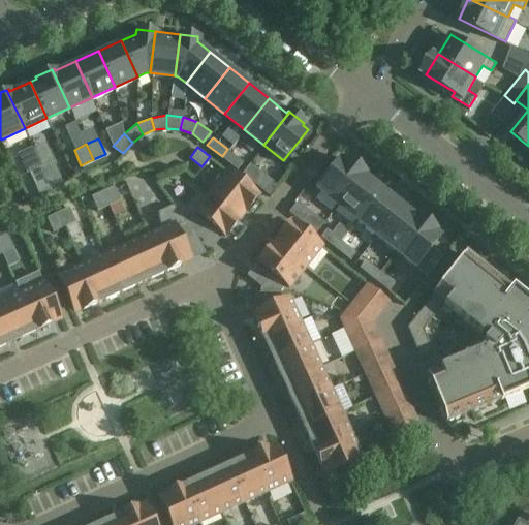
[(243,160),(227,149),(222,156),(237,168),(243,160)]
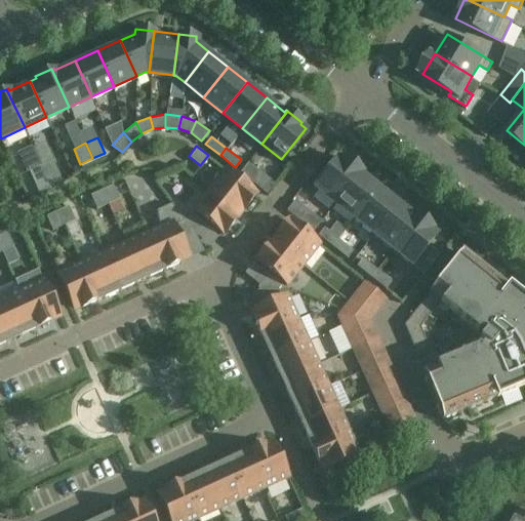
[(358,170),(360,172),(361,169),(346,157),(345,159),(338,154),(314,186),(333,201),(358,170)]
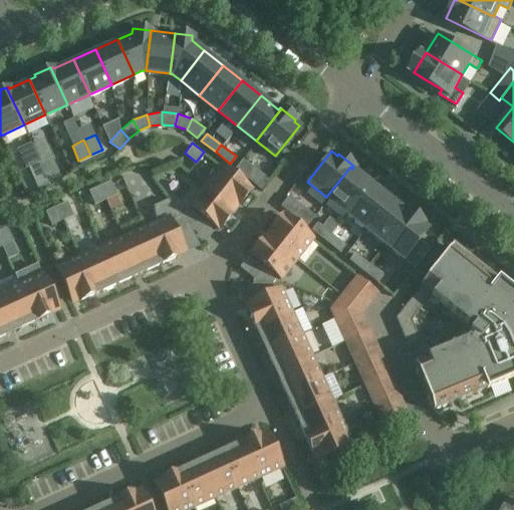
[(51,155),(39,160),(46,175),(58,170),(51,155)]
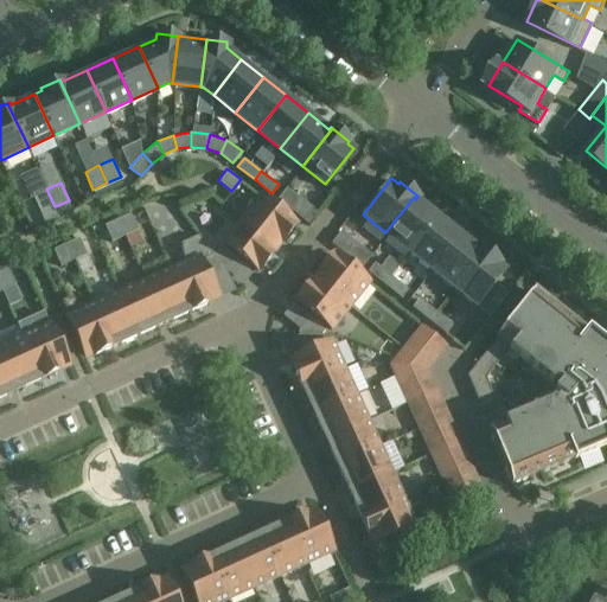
[(276,197),(292,209),(301,197),(286,185),(276,197)]
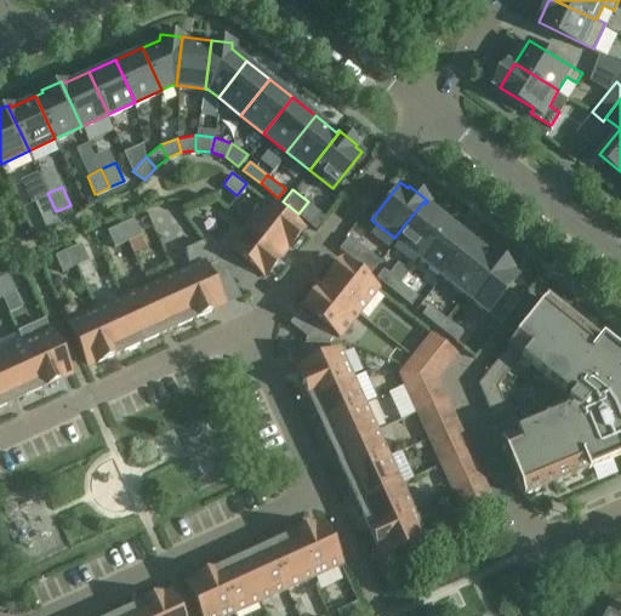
[(47,193),(34,200),(43,218),(56,211),(47,193)]
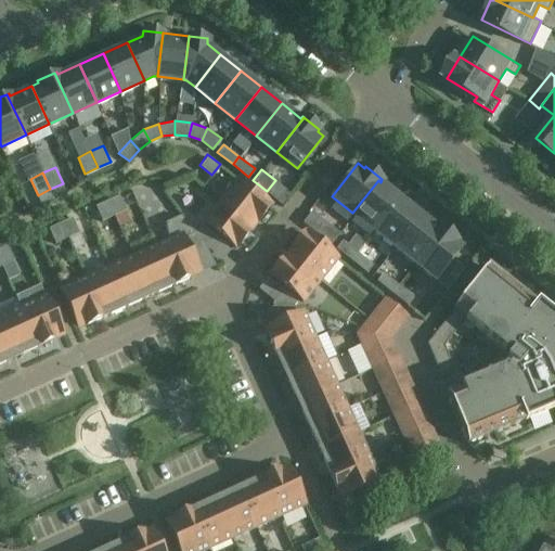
[(139,202),(153,196),(144,175),(130,180),(139,202)]
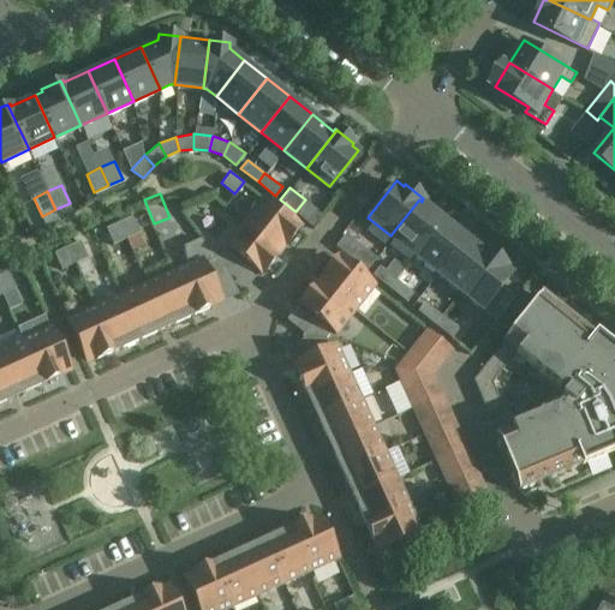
[(263,197),(244,220),(278,246),(282,241),(285,243),(299,225),(263,197)]
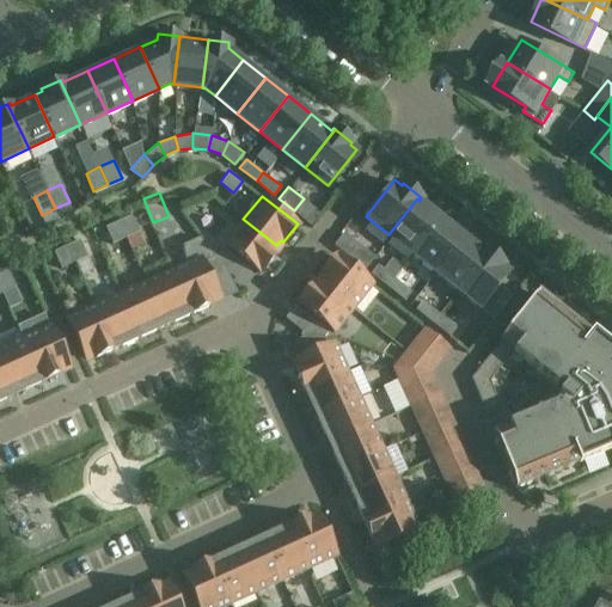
[(389,234),(411,252),(440,216),(420,201),(417,198),(389,234)]
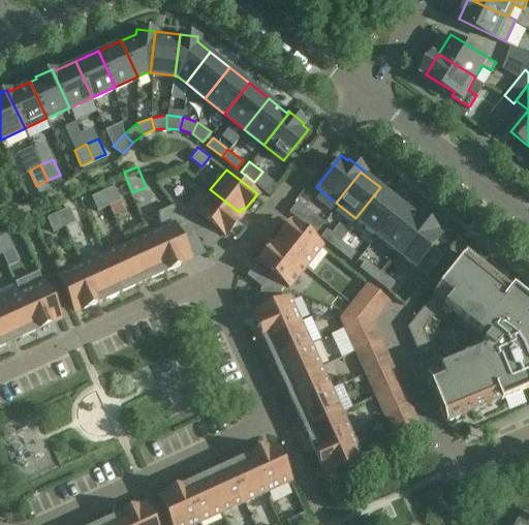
[(102,189),(109,204),(120,198),(114,184),(102,189)]
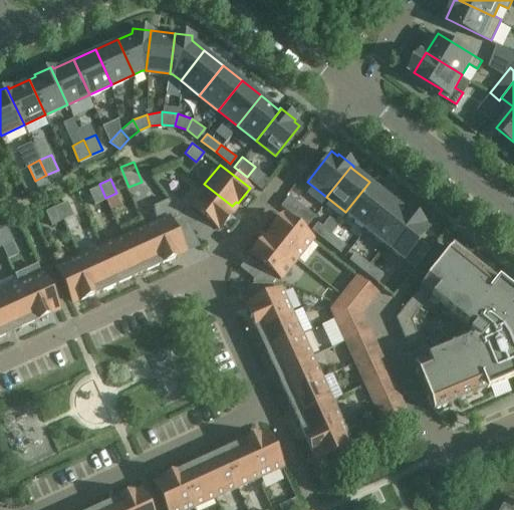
[(345,212),(364,227),(389,197),(369,182),(345,212)]
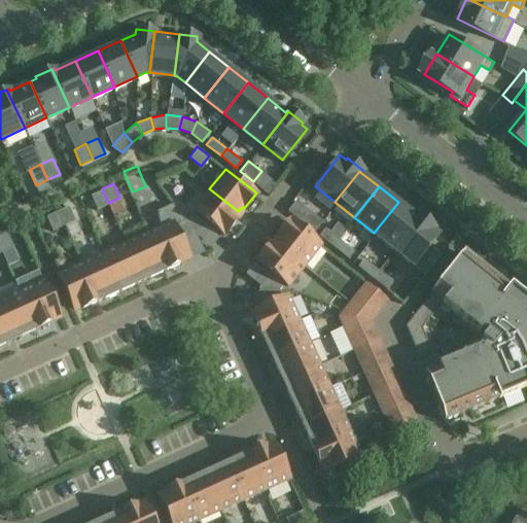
[(108,203),(102,188),(91,194),(97,207),(108,203)]
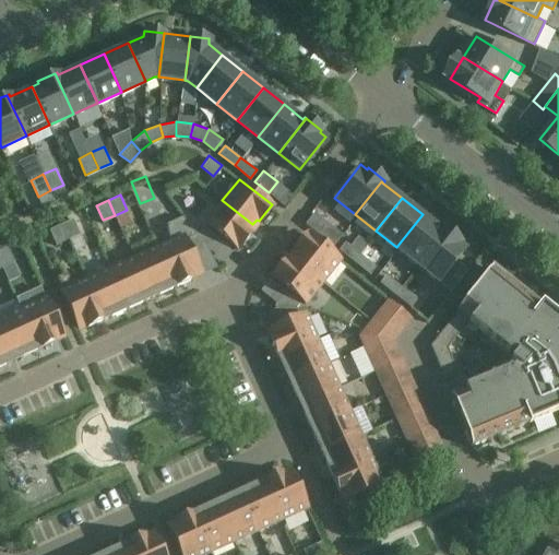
[(252,224),(222,200),(205,221),(238,247),(251,231),(249,229),(252,224)]
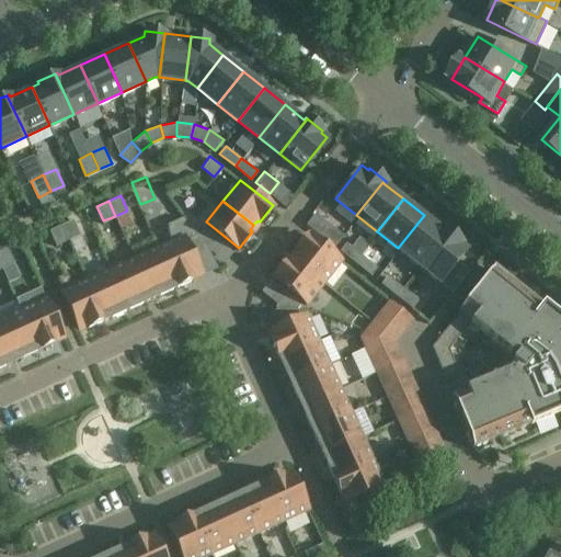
[(159,247),(175,285),(194,276),(193,274),(199,271),(192,256),(209,248),(197,232),(183,215),(167,223),(171,241),(159,247)]
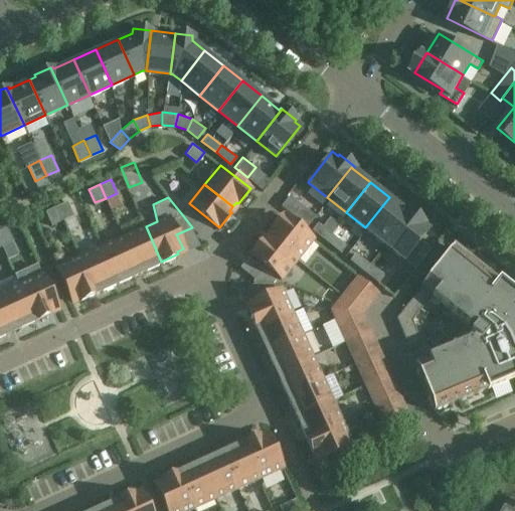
[(406,211),(389,197),(365,227),(384,242),(407,212),(406,211)]
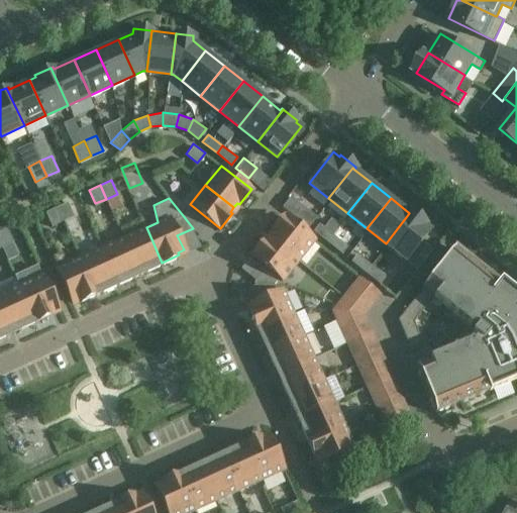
[(57,206),(63,219),(74,214),(67,201),(57,206)]
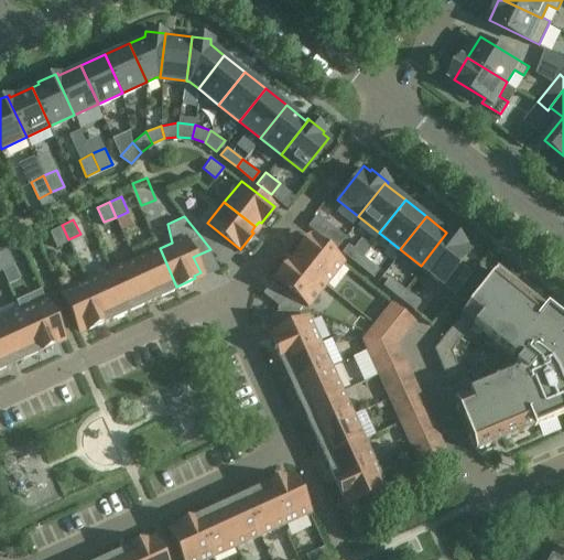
[(345,235),(331,224),(322,235),(336,246),(345,235)]
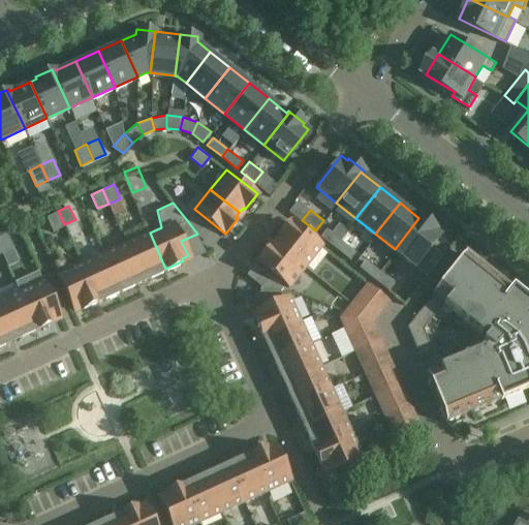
[(64,224),(58,211),(47,216),(53,229),(64,224)]
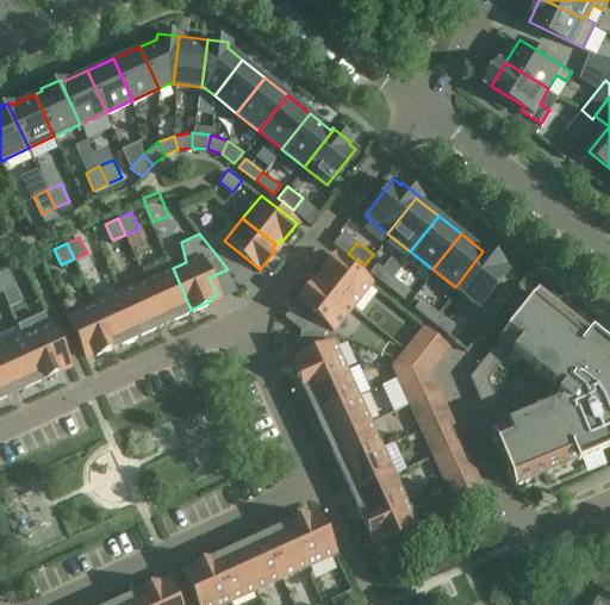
[(215,253),(228,269),(237,257),(222,244),(215,253)]
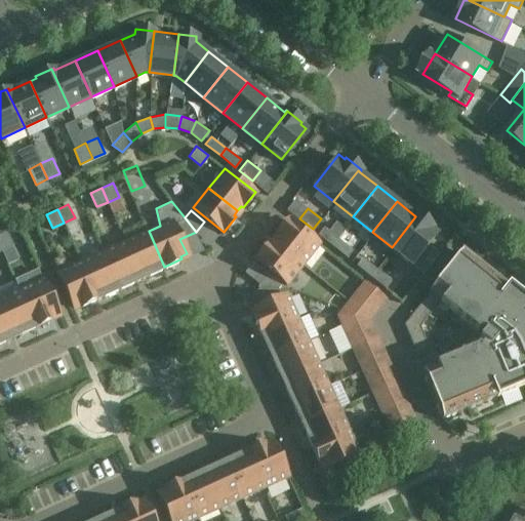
[(415,216),(392,247),(411,264),(436,232),(431,228),(432,226),(416,213),(414,215),(415,216)]
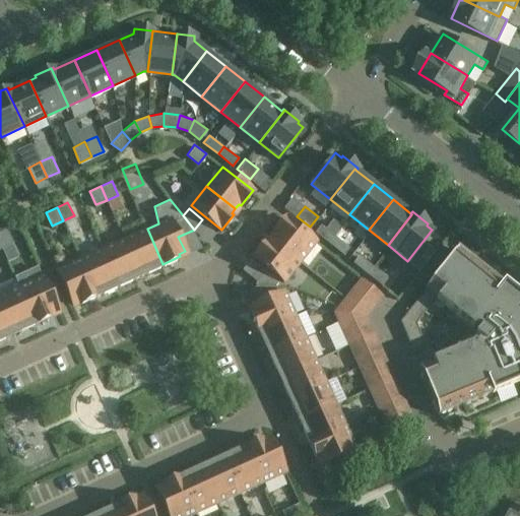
[(271,238),(300,260),(315,241),(285,216),(273,232),(275,233),(271,238)]
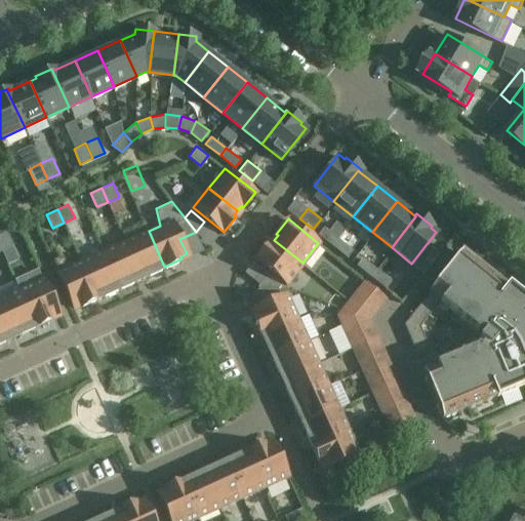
[(317,233),(332,244),(338,237),(323,226),(317,233)]
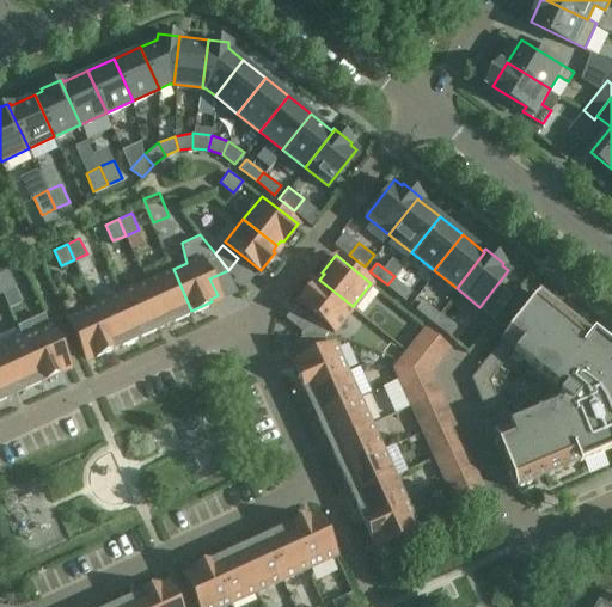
[(0,271),(0,287),(1,290),(14,284),(7,269),(0,271)]
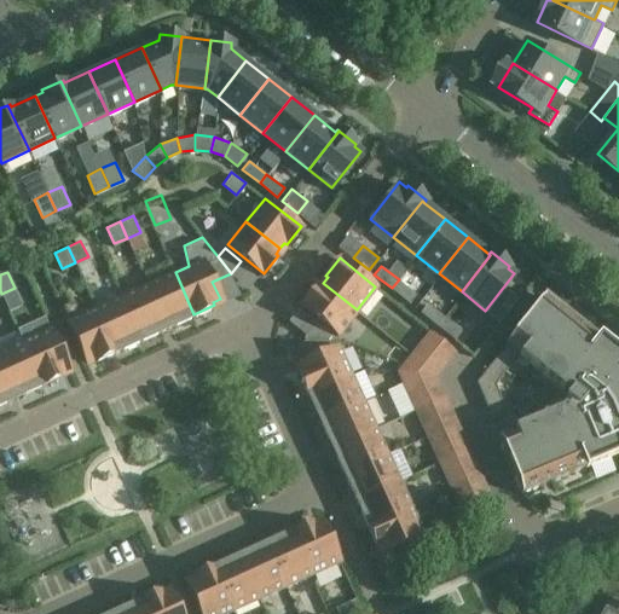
[(149,284),(168,326),(194,314),(175,272),(149,284)]
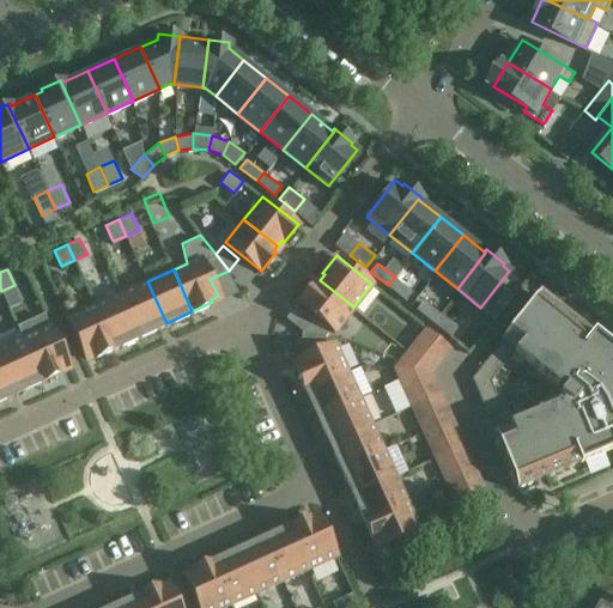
[(395,277),(388,285),(405,299),(412,290),(395,277)]
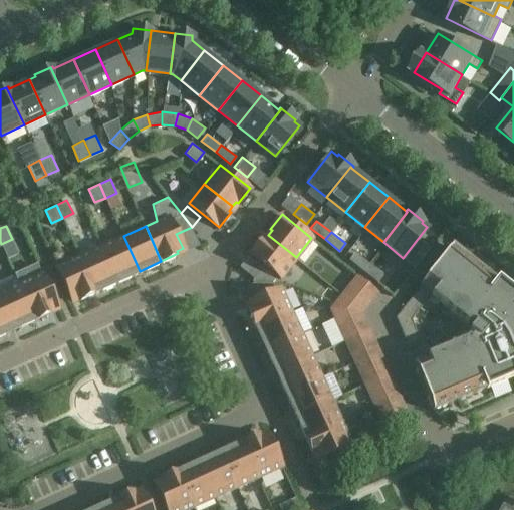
[(296,257),(268,235),(264,239),(263,238),(251,253),(280,276),(296,257)]
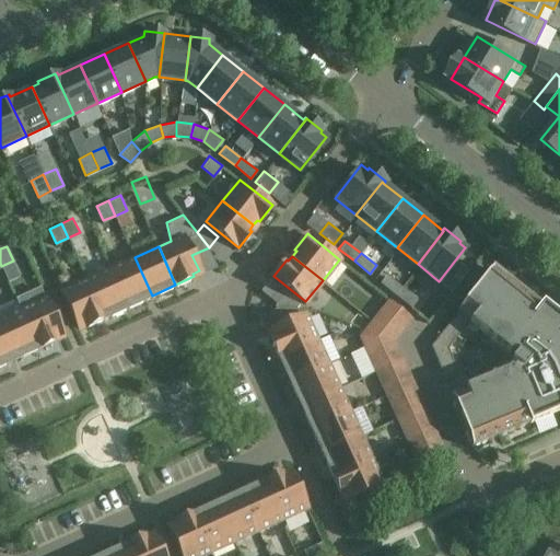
[(111,268),(128,307),(152,296),(135,257),(111,268)]
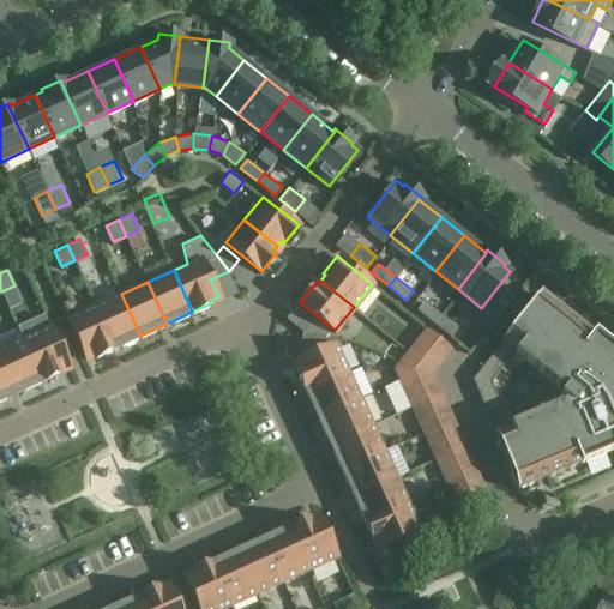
[(503,337),(504,338),(473,377),(488,415),(504,409),(492,380),(516,350),(559,385),(560,384),(565,389),(561,395),(566,398),(561,404),(560,402),(510,423),(507,418),(492,424),(495,433),(494,433),(517,487),(581,460),(582,462),(613,447),(613,349),(595,333),(594,335),(540,291),(503,337)]
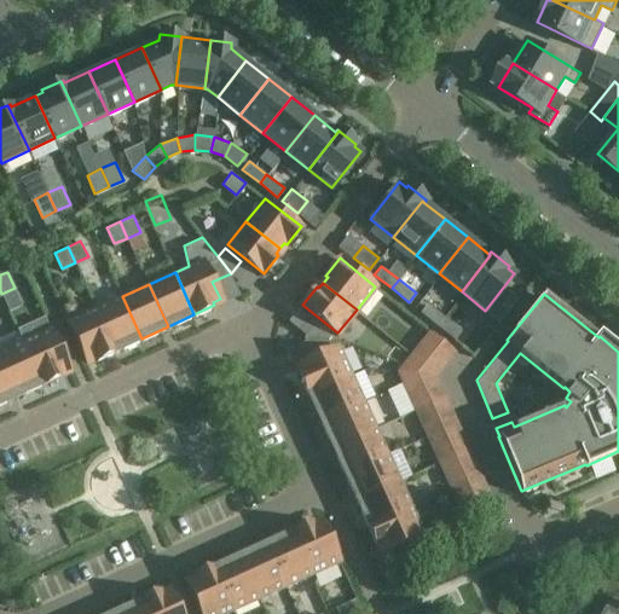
[(122,296),(96,308),(115,351),(142,339),(122,296)]
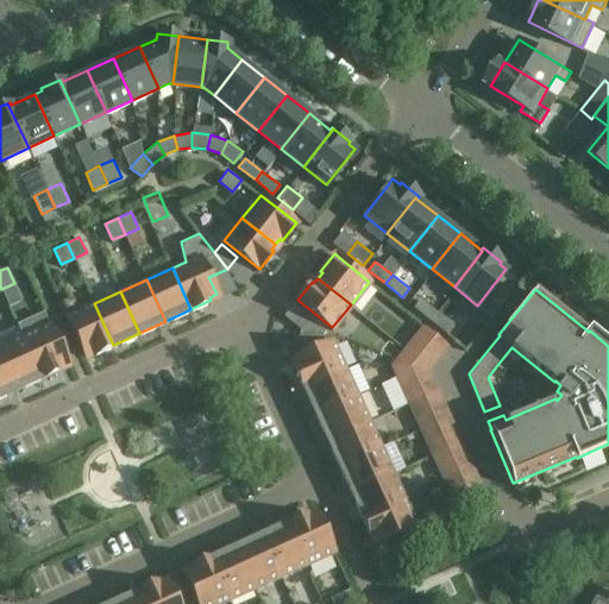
[(413,306),(429,319),(437,310),(420,296),(413,306)]
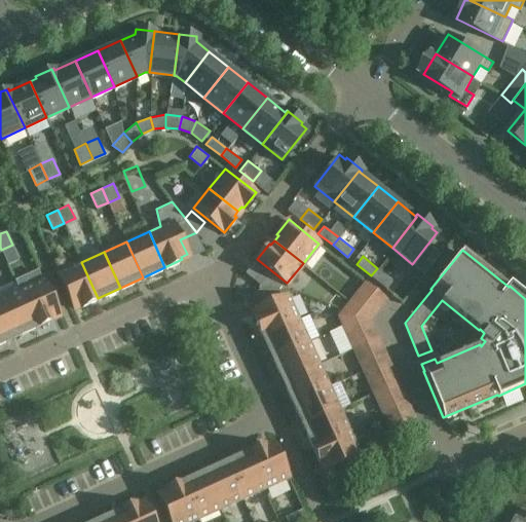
[(98,298),(81,262),(58,272),(73,306),(79,303),(80,305),(98,298)]
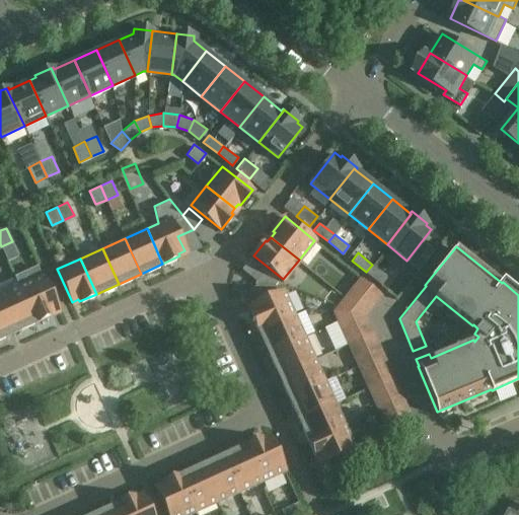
[(372,265),(366,272),(381,283),(386,276),(372,265)]
